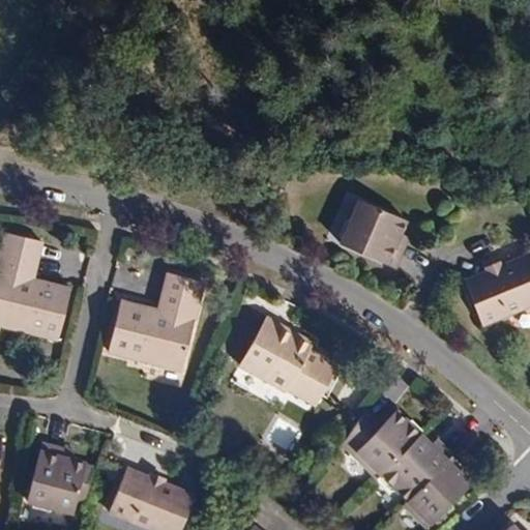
[(408,219),(362,199),(343,242),(396,266),(407,243),(400,239),(408,219)]
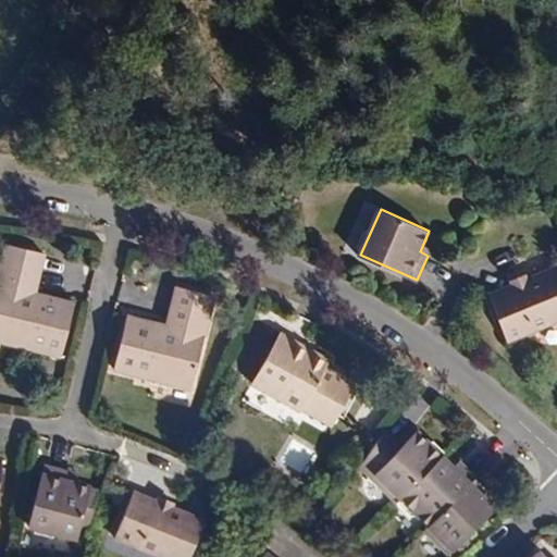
[(75,304),(38,294),(29,292),(40,251),(10,244),(0,282),(0,332),(3,333),(2,339),(63,354),(75,304)]
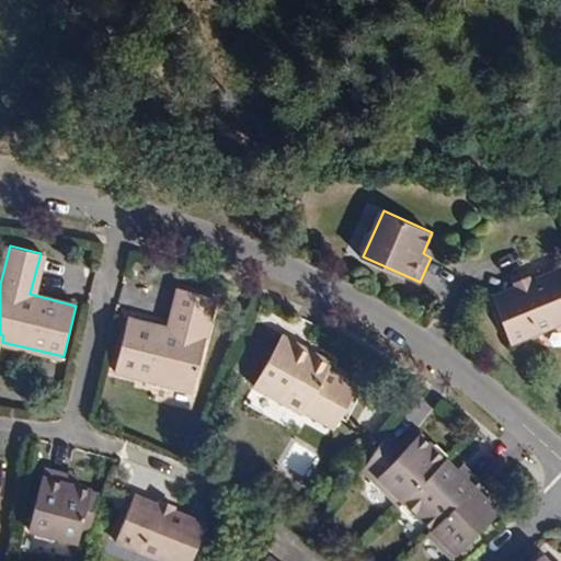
[(48,255),(41,253),(30,294),(38,296),(48,255)]
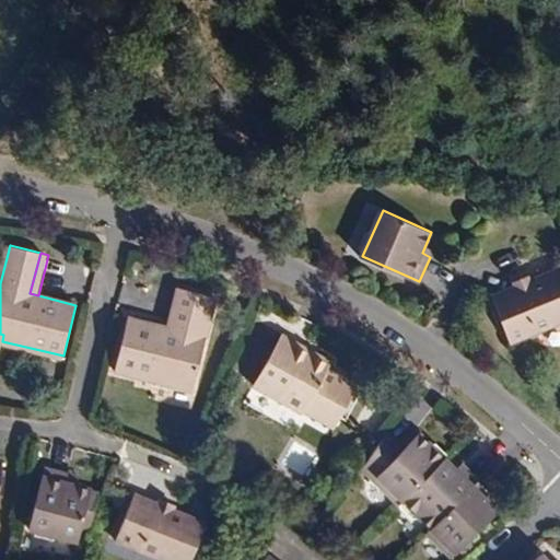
[(526,281),(546,276),(544,268),(524,273),(526,281)]
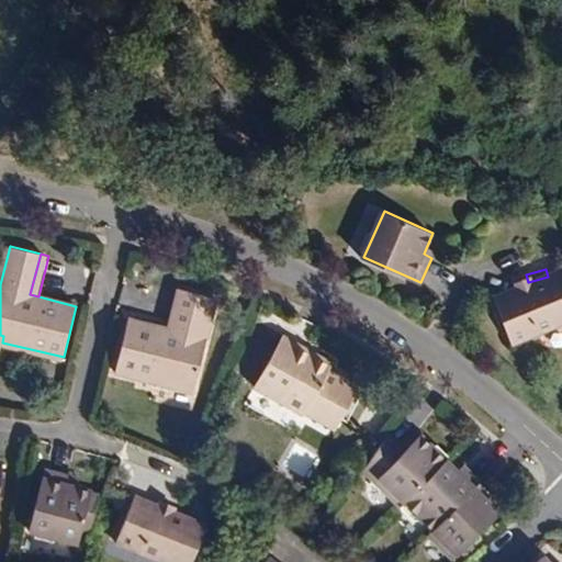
[(561,271),(548,277),(528,282),(496,292),(509,337),(561,321),(561,271)]
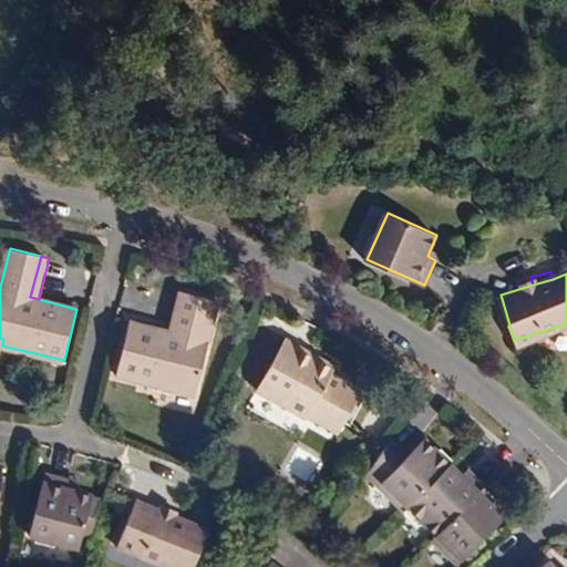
[(179,333),(191,292),(184,290),(173,331),(179,333)]
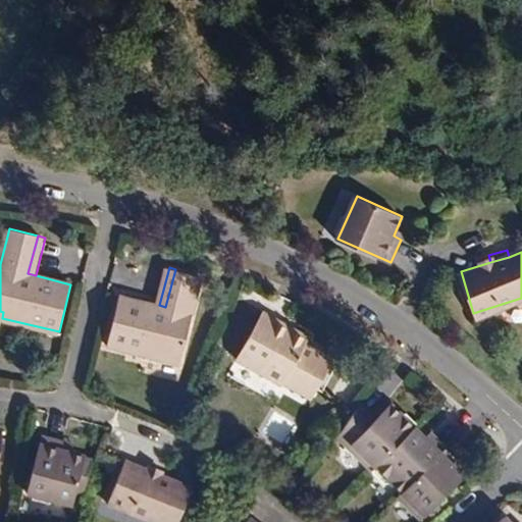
[(204,275),(175,269),(165,307),(159,305),(121,296),(109,344),(167,359),(168,354),(184,358),(204,275)]
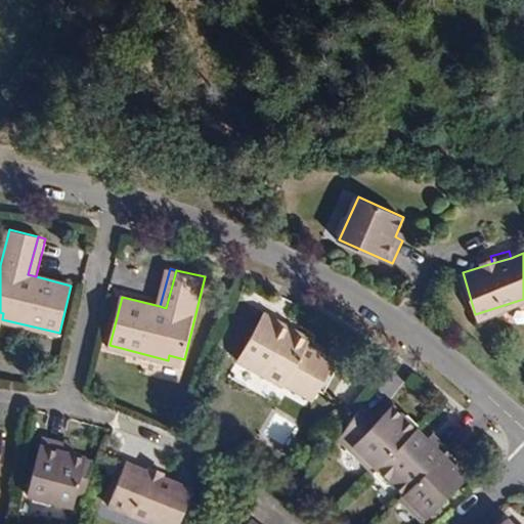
[(312,339),(266,313),(238,361),(286,387),(289,382),(317,398),(322,388),(328,391),(347,356),(334,348),(329,357),(308,346),(312,339)]
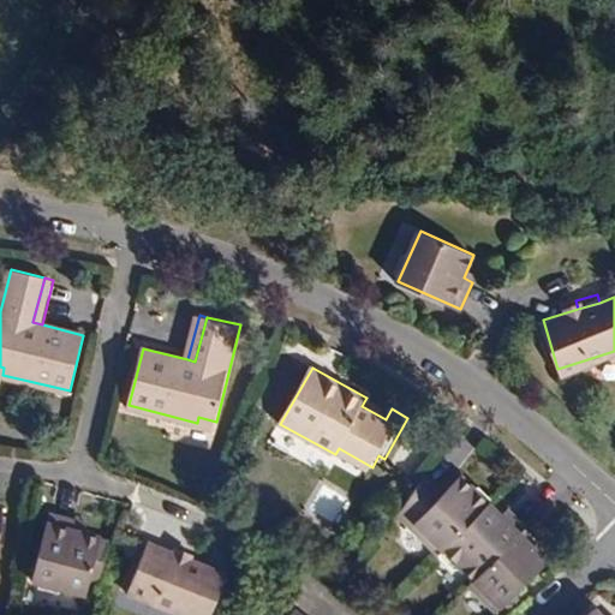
[(198,417),(197,423),(214,428),(216,422),(198,417)]
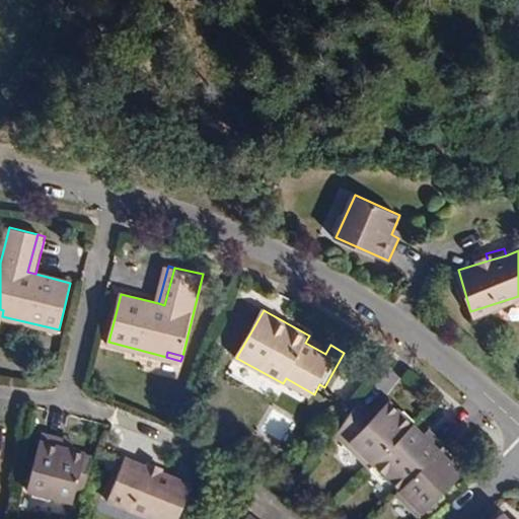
[(363,398),(357,406),(372,422),(378,416),(363,398)]
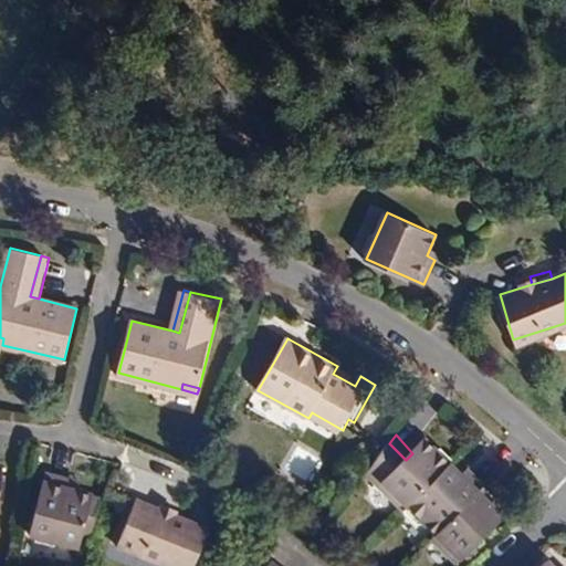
[(370,471),(408,509),(453,462),(429,438),(412,453),(406,460),(389,443),(370,471)]
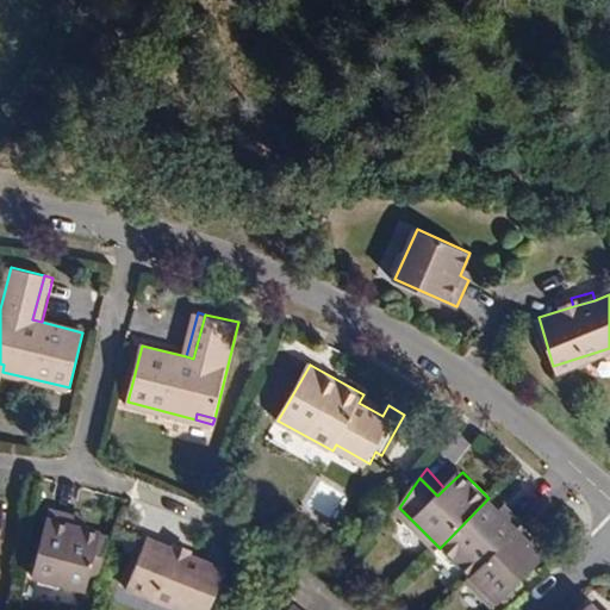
[(464,564),(473,574),(526,524),(514,512),(508,518),(502,512),(489,498),(440,548),(455,564),(464,564)]
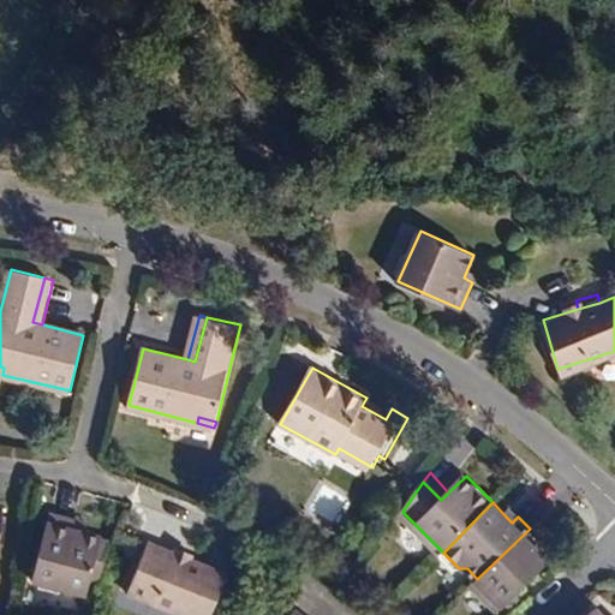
[(512,523),(518,517),(512,511),(506,517),(512,523)]
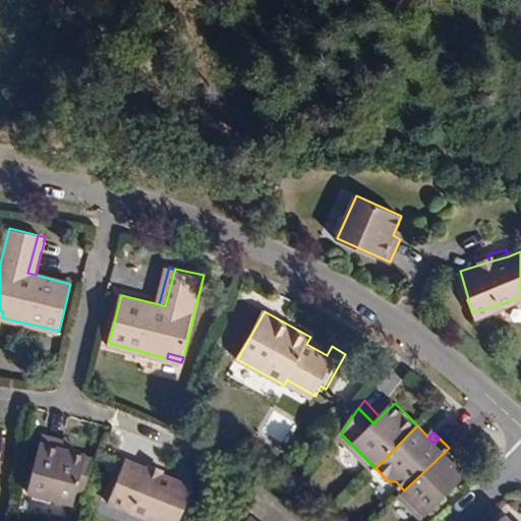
[(63,449),(65,441),(42,436),(30,493),(72,502),(75,488),(84,490),(92,456),(69,450),(63,449)]
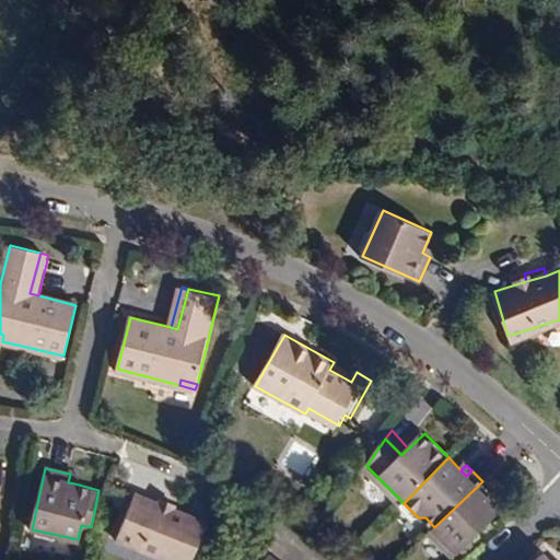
[(494,493),(482,481),(434,527),(431,531),(455,556),(501,511),(489,498),(494,493)]
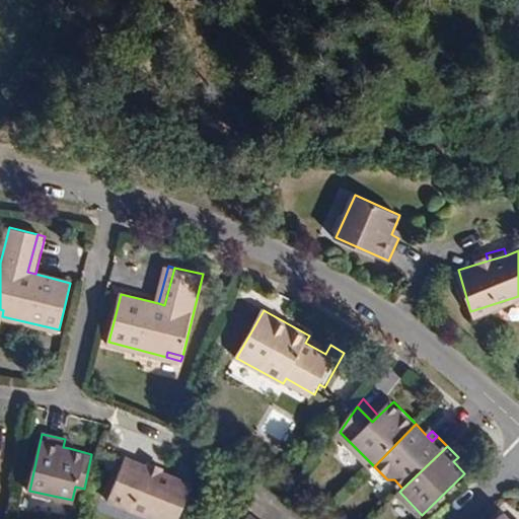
[(154,518),(182,518),(187,511),(196,514),(202,500),(193,497),(196,489),(165,476),(149,469),(132,462),(114,503),(154,518)]
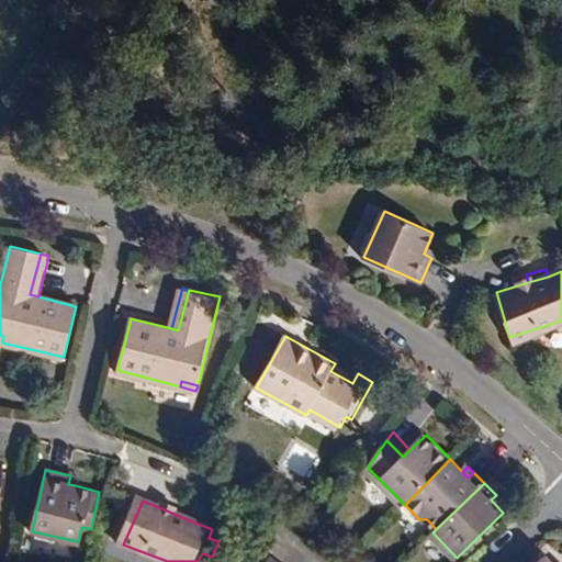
[(165,501),(161,508),(179,516),(182,507),(165,501)]
